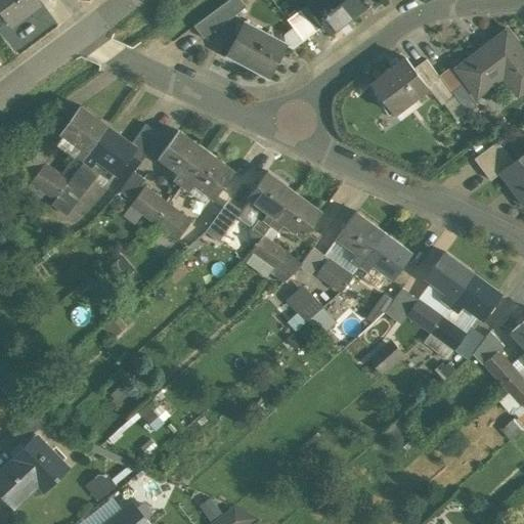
[(38,0),(0,0),(0,6),(12,23),(40,2),(38,0)]
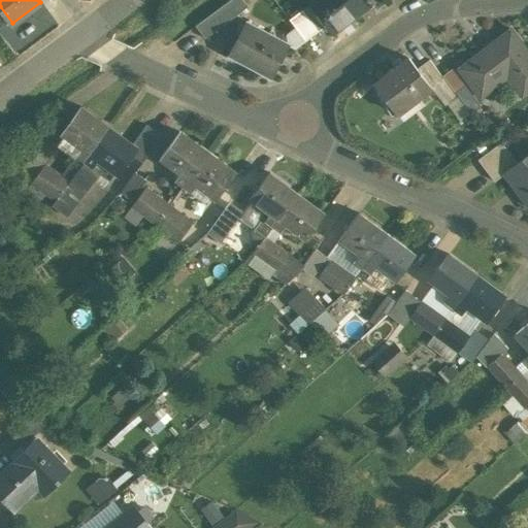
[(241,0),(231,0),(196,27),(205,40),(248,8),(244,3),(241,0)]
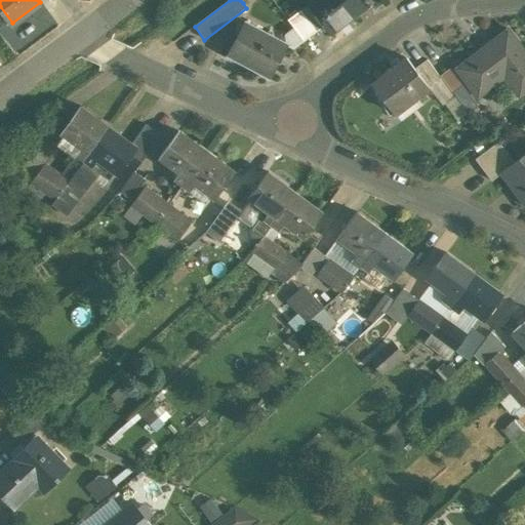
[(359,0),(318,0),(311,6),(325,26),(330,32),(364,6),(359,0)]
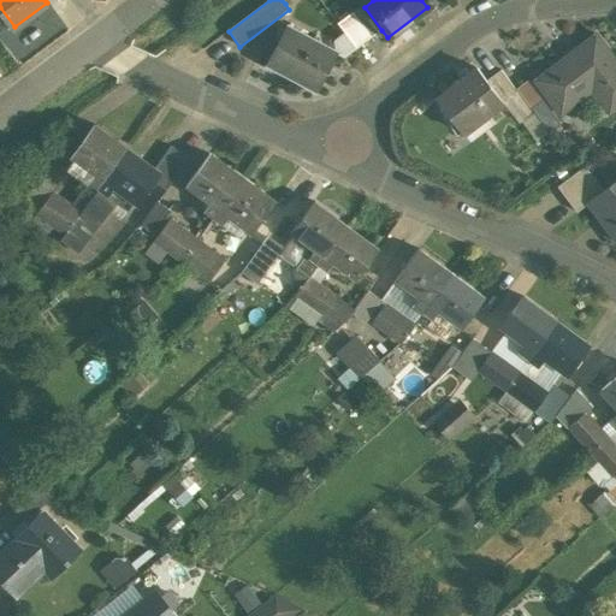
[(362,5),(354,12),(372,36),(381,30),(365,7),(362,5)]
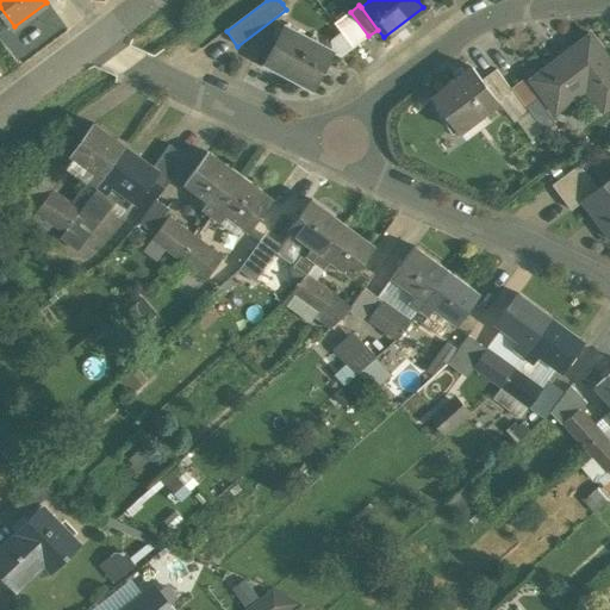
[(368,36),(350,12),(334,24),(353,48),(368,36)]
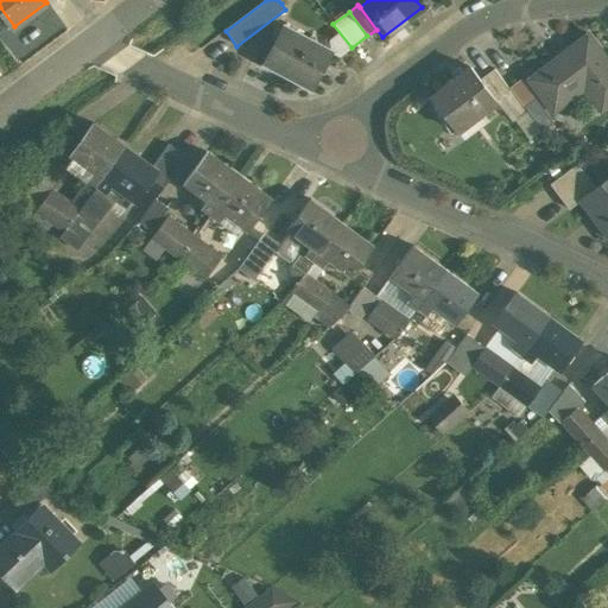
[(330,50),(284,26),(264,65),(312,92),(333,52),(330,50)]
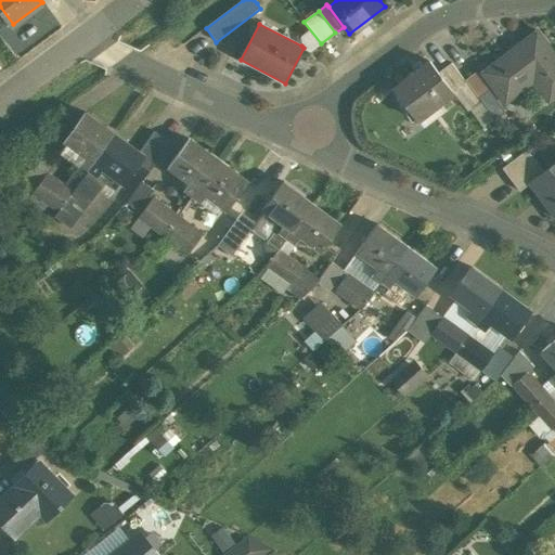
[(554,53),(537,30),(482,72),(505,103),(542,75),(554,90),(554,53)]
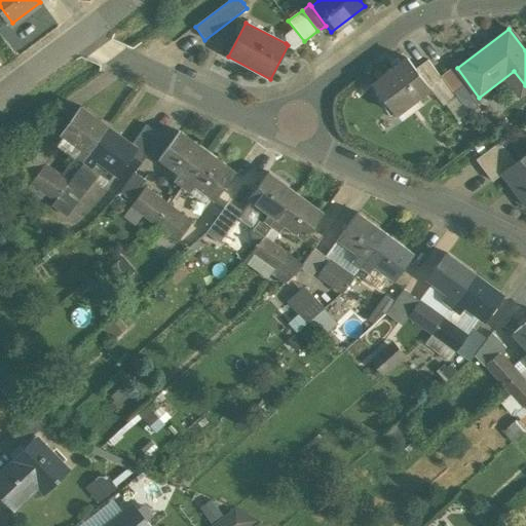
[(407,59),(373,84),(395,114),(396,113),(393,111),(414,96),(415,99),(428,88),(407,59)]
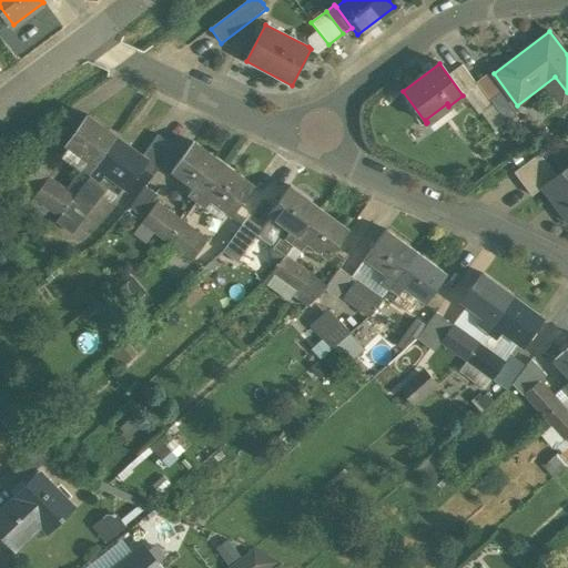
[(490,104),(460,66),(450,73),(480,112),(490,104)]
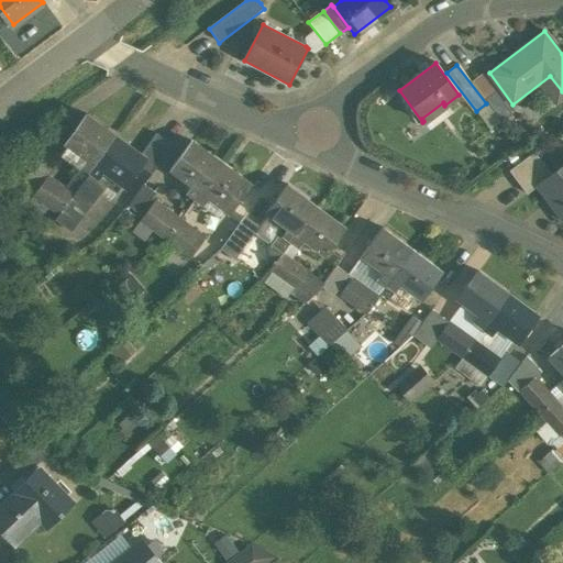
[(512,112),(495,90),(484,98),(487,102),(501,121),(512,112)]
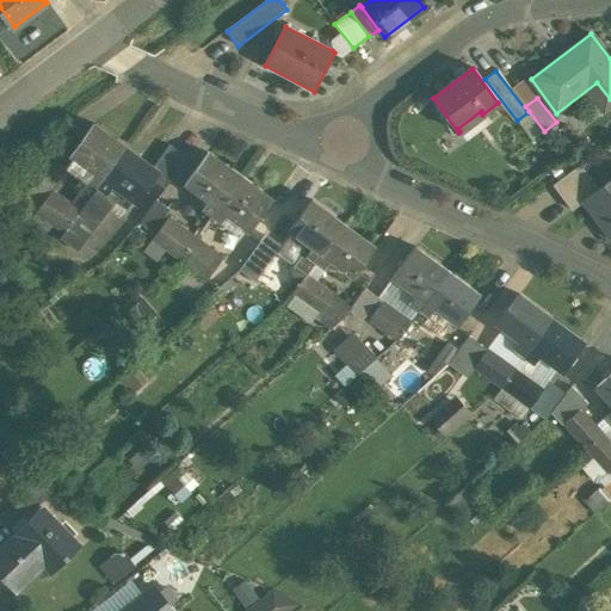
[(528,112),(517,121),(532,141),(544,131),(529,111),(528,112)]
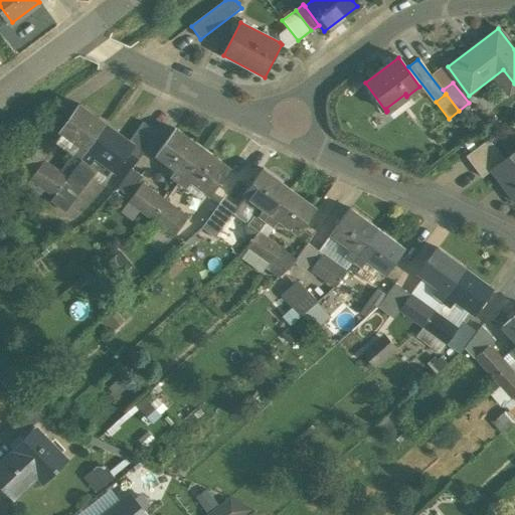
[(107,124),(80,106),(61,130),(81,145),(76,151),(83,156),(107,124)]
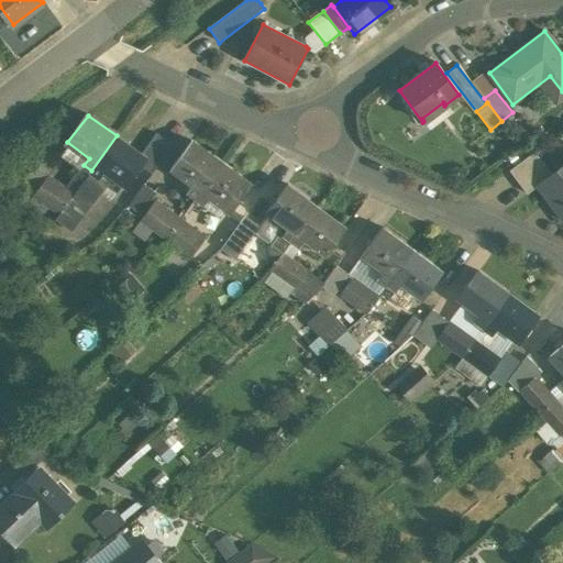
[(172,145),(157,134),(143,154),(147,157),(143,164),(153,170),(172,145)]
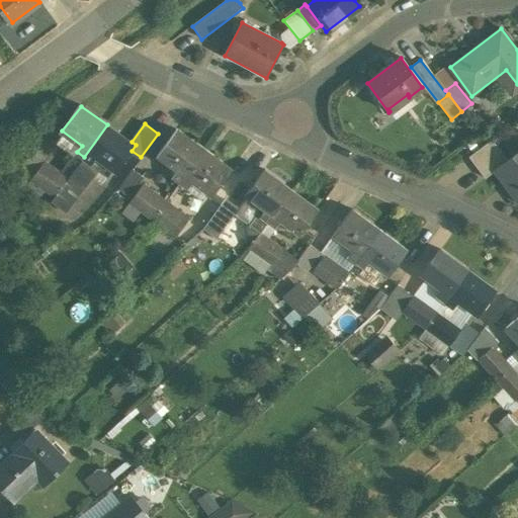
[(132,142),(107,124),(84,157),(91,162),(96,156),(101,160),(116,171),(132,151),(136,145),(132,142)]
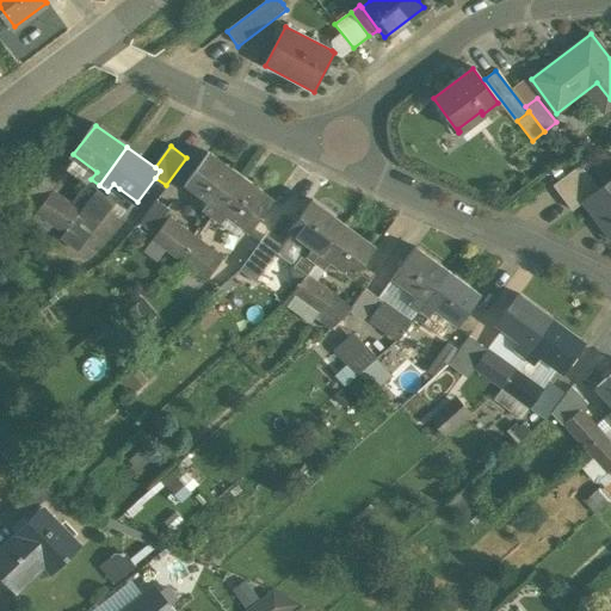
[(241,178),(210,155),(187,185),(210,202),(205,209),(214,215),(241,178)]
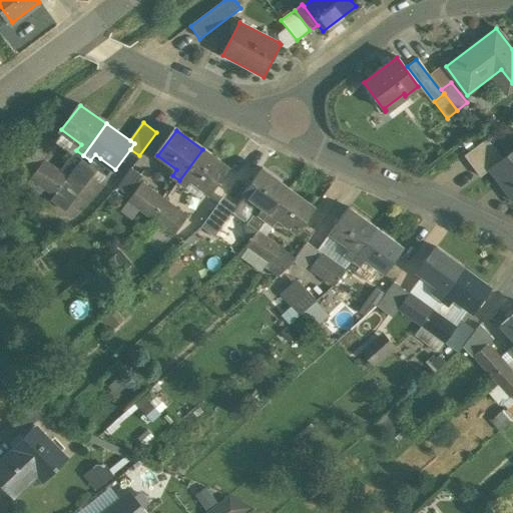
[(487,139),(464,156),(480,177),(491,169),(490,168),(502,159),(487,139)]
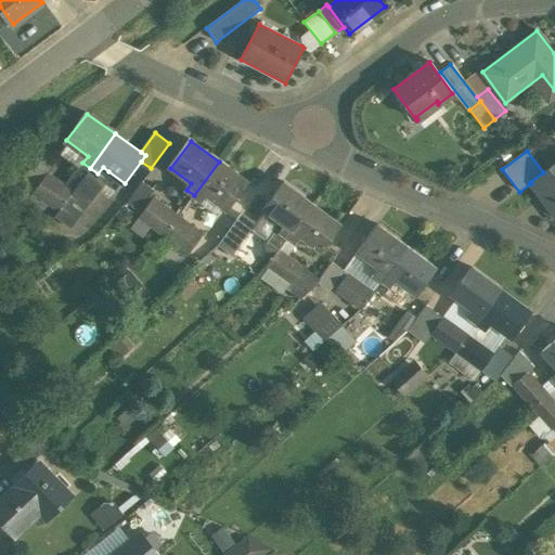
[(37,166),(25,157),(12,176),(23,184),(37,166)]
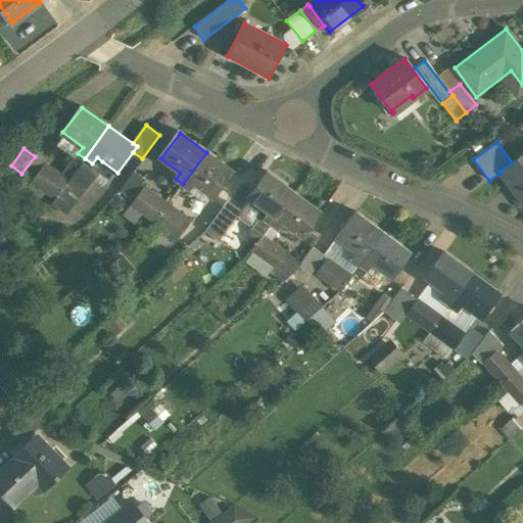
[(234,173),(206,152),(183,184),(191,190),(195,184),(216,199),(234,173)]
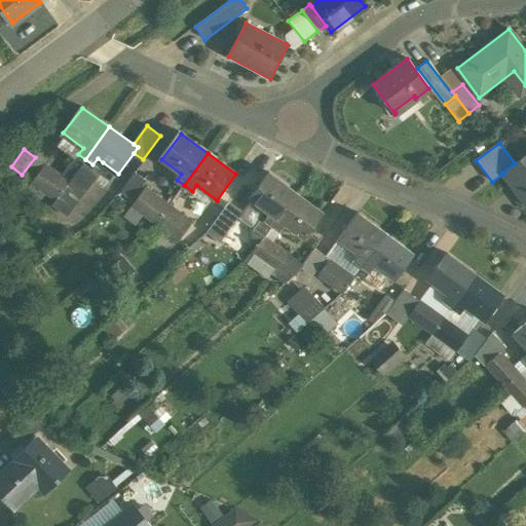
[(77,154),(61,176),(69,182),(71,178),(85,159),(78,154),(77,154)]
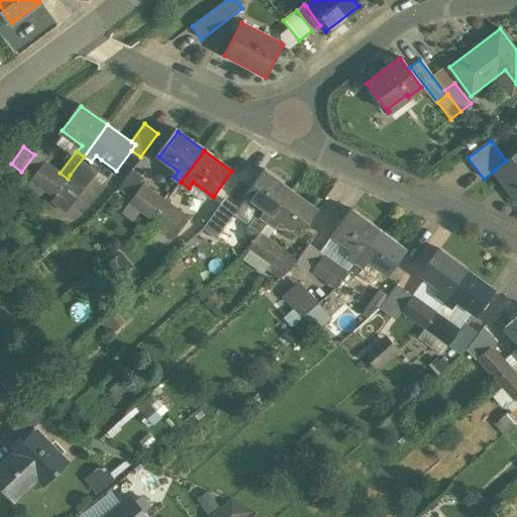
[(516,152),(506,161),(494,170),(495,171),(506,186),(508,184),(516,196),(516,152)]
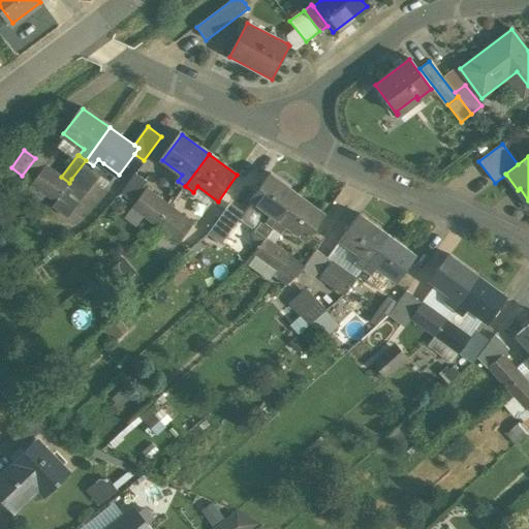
[(47,166),(35,158),(22,176),(33,184),(47,166)]
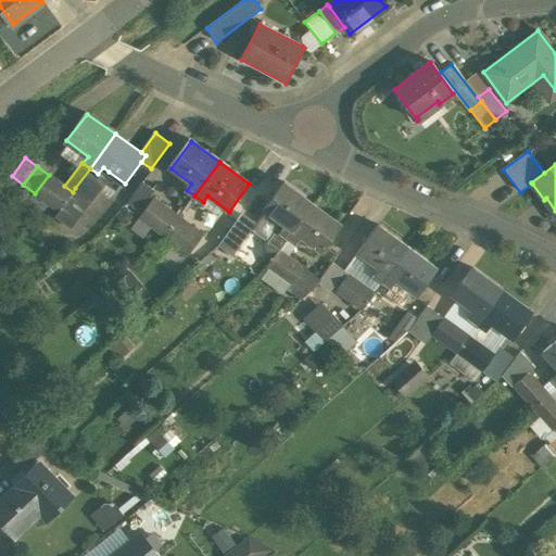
[(98,174),(90,168),(75,188),(89,199),(109,172),(103,167),(98,174)]
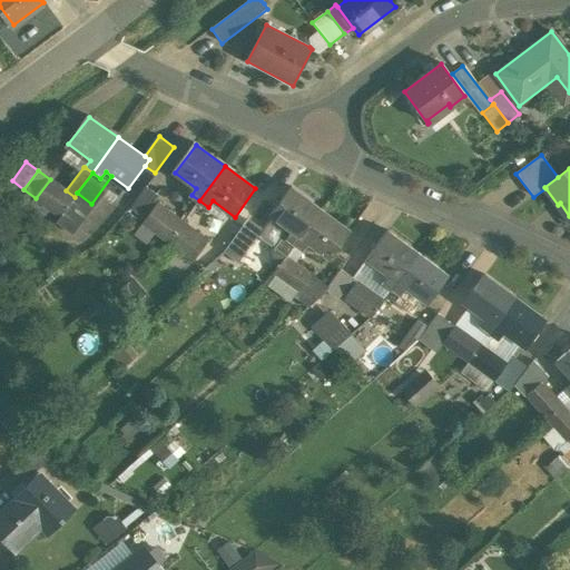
[(66,190),(50,179),(36,198),(36,199),(51,210),(59,217),(75,197),(66,190)]
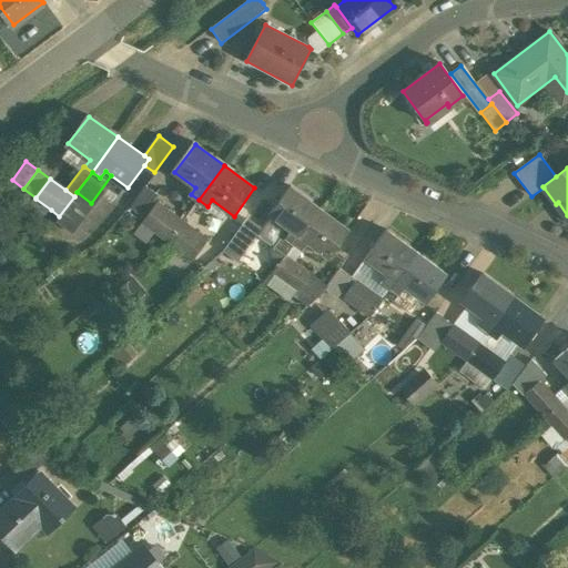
[(138,215),(145,222),(159,202),(163,198),(145,184),(129,206),(122,213),(133,221),(138,215)]
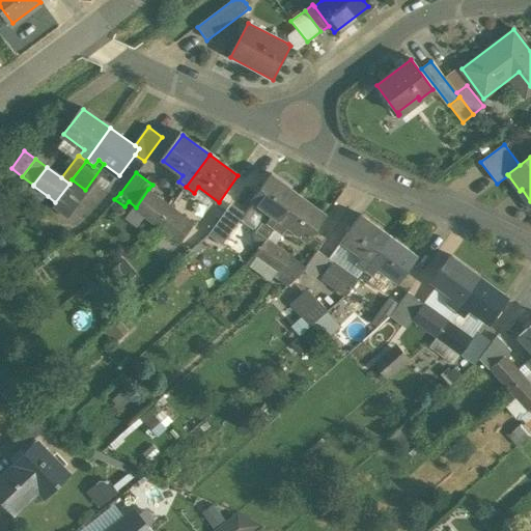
[(299,195),(270,174),(251,200),(253,202),(271,216),(267,220),(263,218),(254,229),(253,231),(264,242),(267,239),(275,228),(279,221),(298,196),(299,195)]
